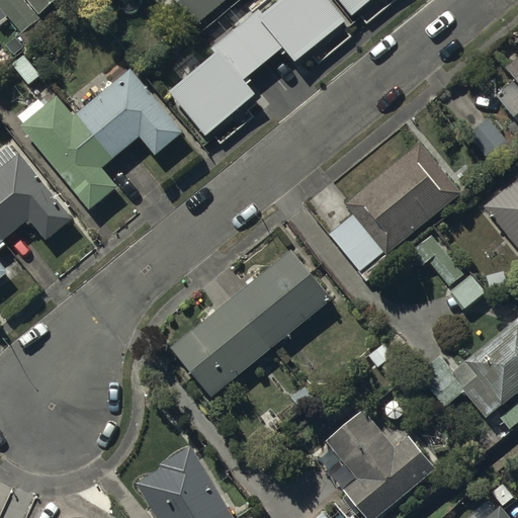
[(23,0),(0,0),(0,4),(21,31),(19,33),(29,47),(48,32),(37,20),(39,19),(23,0)]
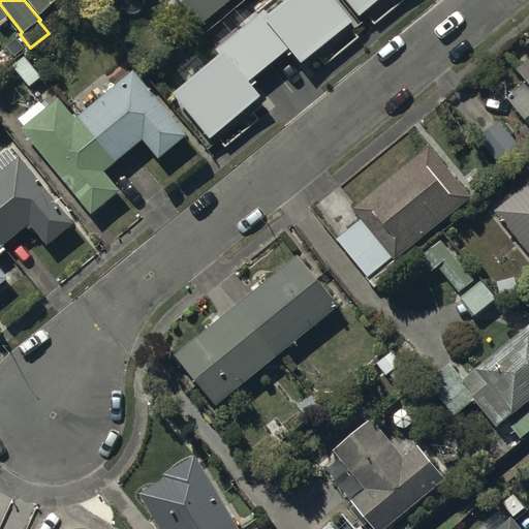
[(55,0),(28,0),(40,13),(55,0)]
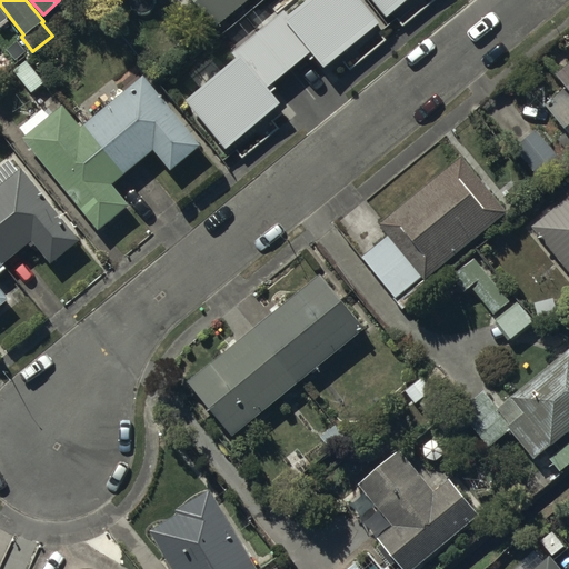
[(303,0),(179,99),(227,159),(287,111),(269,89),(313,53),(327,70),(416,0),(303,0)]
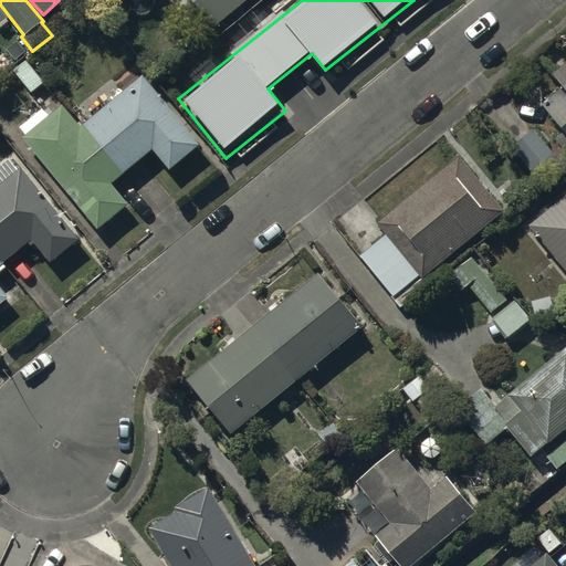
[(242,0),(194,0),(213,24),(242,0)]
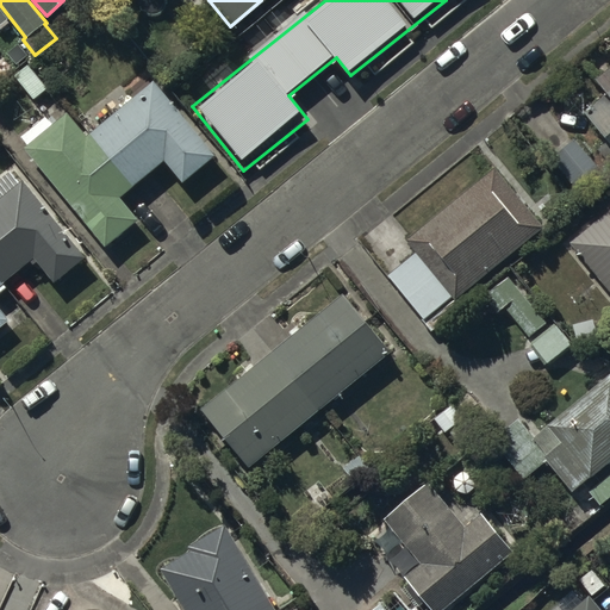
[(609,141),(609,66),(597,78),(609,92),(585,112),(609,141)]
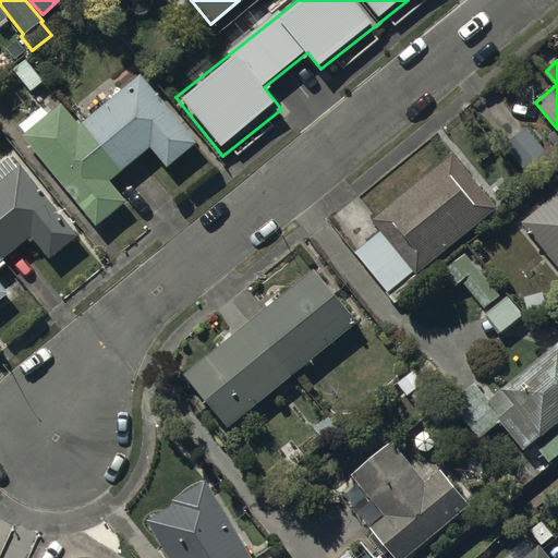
[(26,131),(22,133),(96,223),(126,199),(109,180),(150,145),(168,167),(198,142),(142,72),(114,95),(109,89),(98,99),(104,105),(80,123),(62,102),(50,112),(44,105),(21,124),(26,131)]
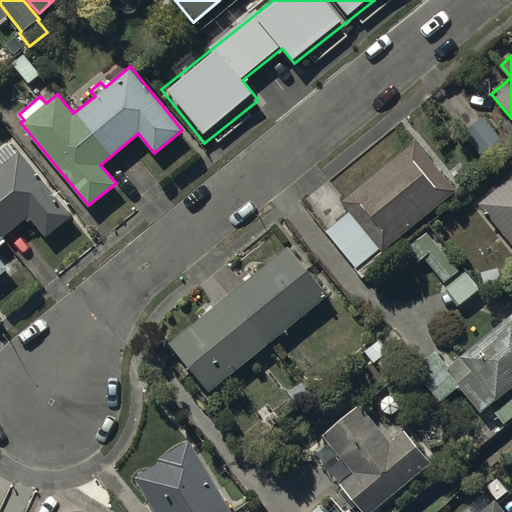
[(507,146),(482,116),(463,132),(488,162),(507,146)]
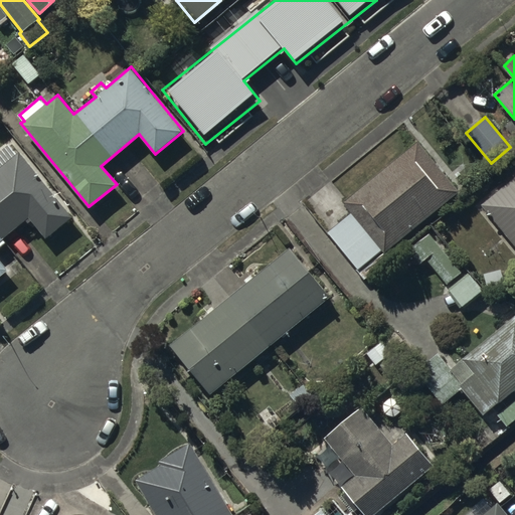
[(457,190),(416,142),(343,202),(352,212),(328,232),(358,269),(382,249),(383,251),(457,190)]
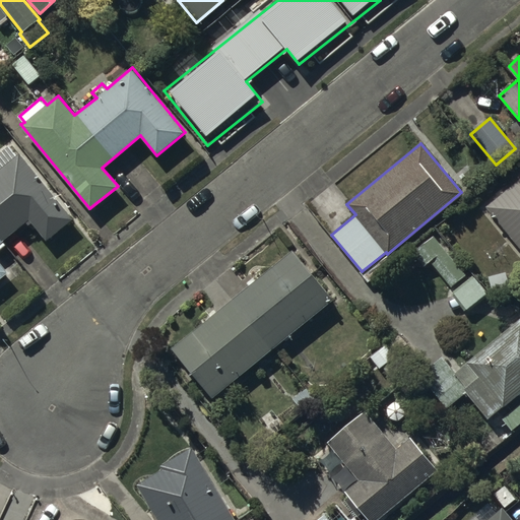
[(72,218),(19,152),(15,155),(7,146),(0,151),(0,166),(1,168),(0,169),(0,276),(7,271),(0,262),(0,249),(6,245),(2,241),(28,219),(45,240),(72,218)]
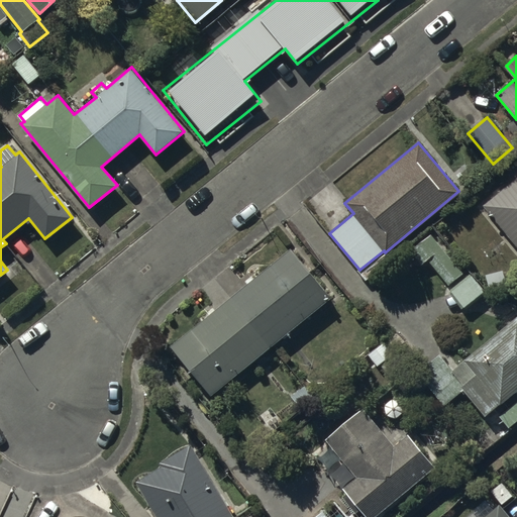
[(516,176),(483,205),(516,244),(516,176)]
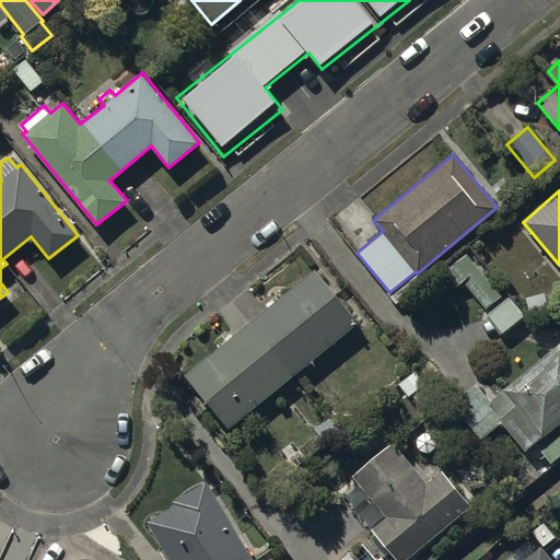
[(502,295),(466,254),(442,272),(455,289),(463,282),(485,310),(502,295)]
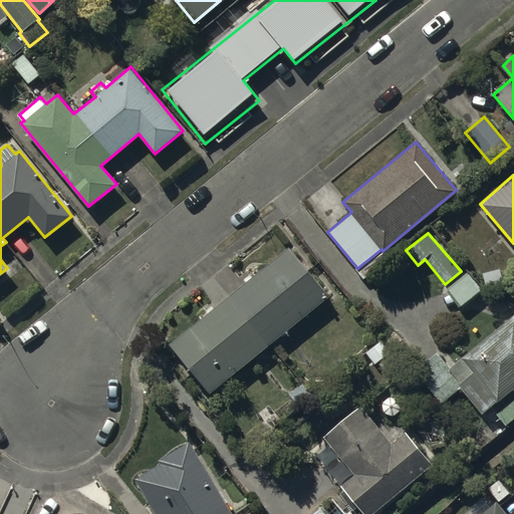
[(328,294),(288,246),(169,343),(209,392),(328,294)]
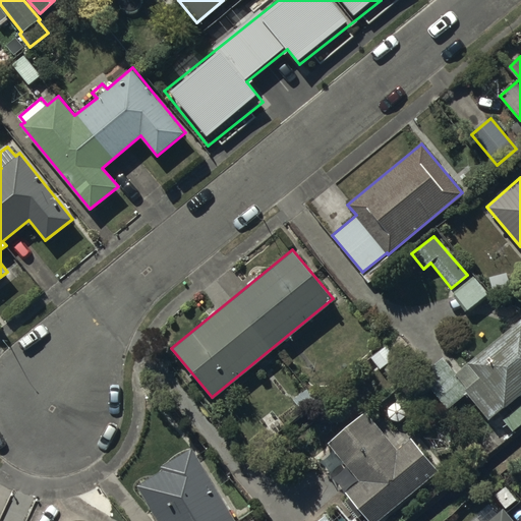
[(489,296),(473,276),(454,291),(470,311),(489,296)]
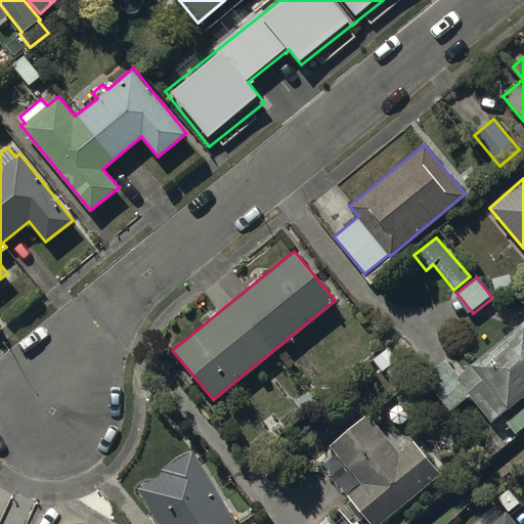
[(491,420),(523,392),(523,320),(459,374),(445,357),(422,377),(449,410),(469,395),(471,398),(472,397),(491,420)]
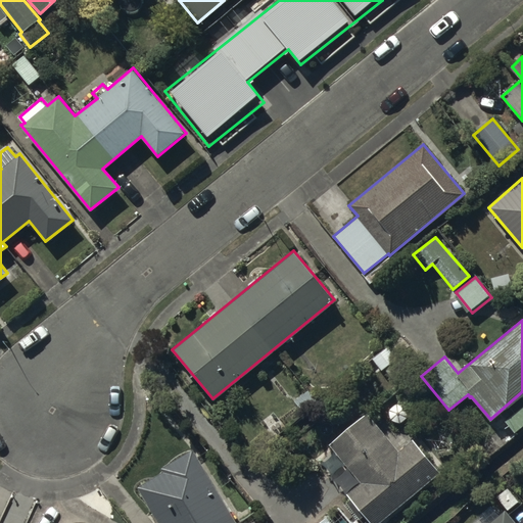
[(371,522),(378,522),(438,472),(411,440),(397,452),(365,413),(328,444),(361,482),(347,494),(371,522)]
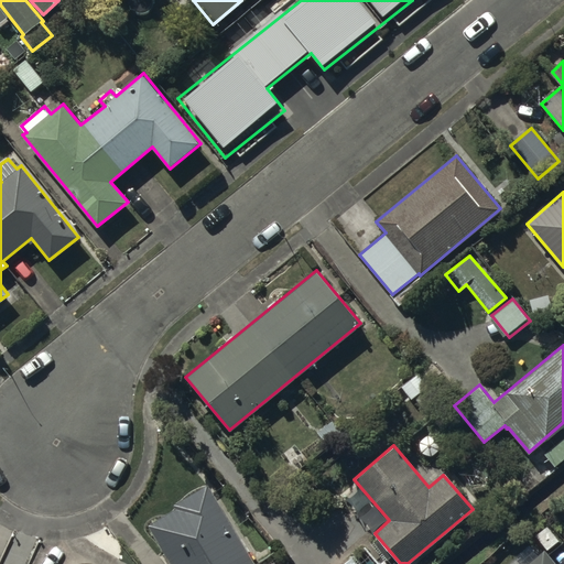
[(174,508),(148,523),(171,563),(253,563),(206,485),(172,505),(174,508)]
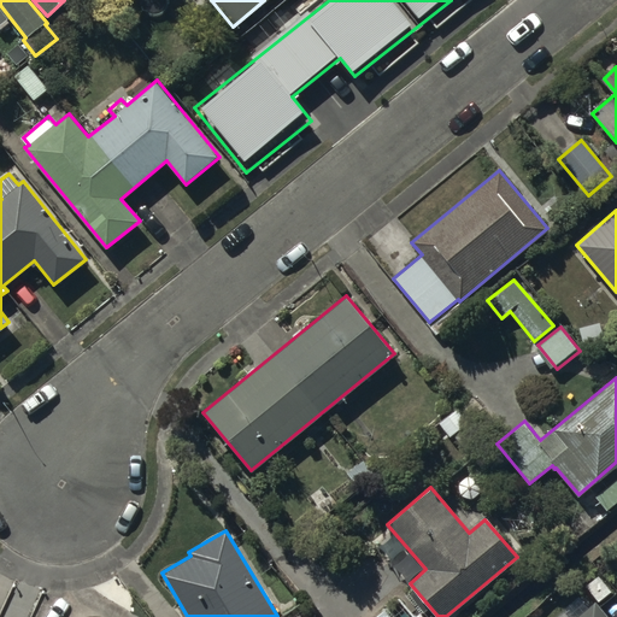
[(606,616),(595,603),(577,616),(606,616)]
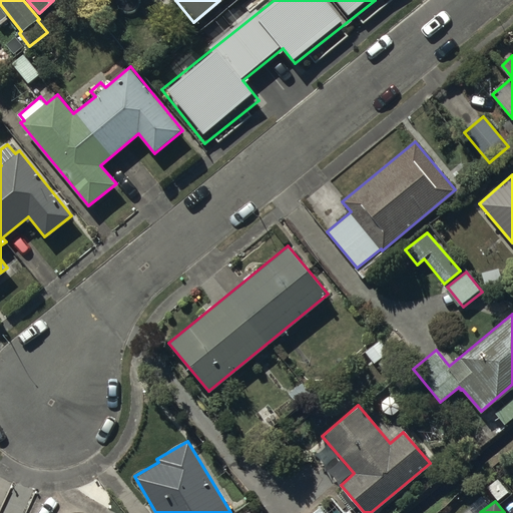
All buildings are outlined.
